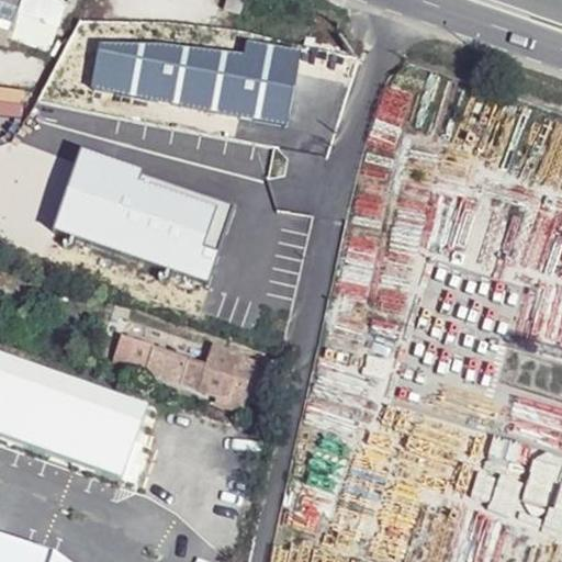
[(0,0),(0,47),(9,51),(15,41),(52,53),(65,0),(0,0)]
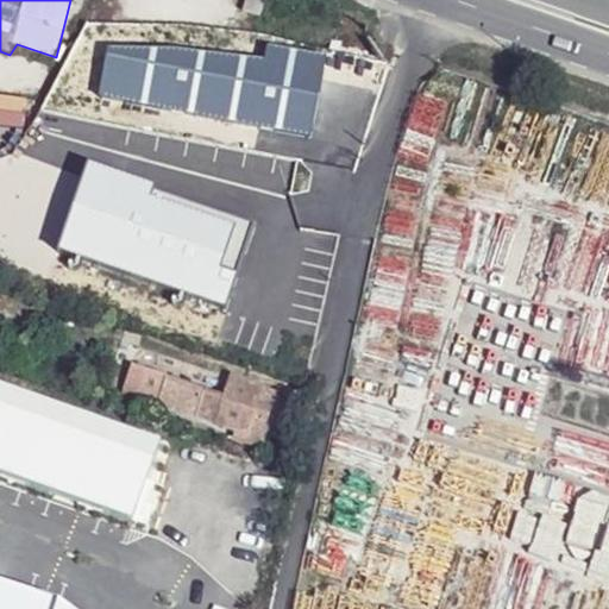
[(167,45),(110,45),(99,93),(188,113),(257,125),(315,136),(326,52),(269,43),(270,55),(167,45)]
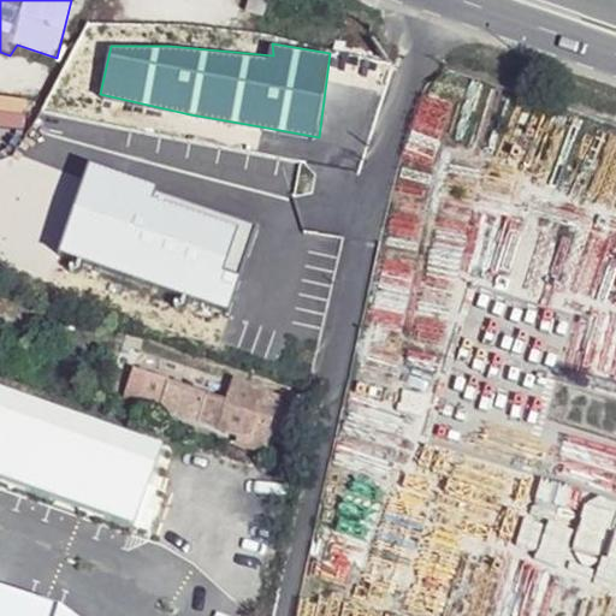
[(256,224),(90,159),(58,248),(229,308),(256,224)]
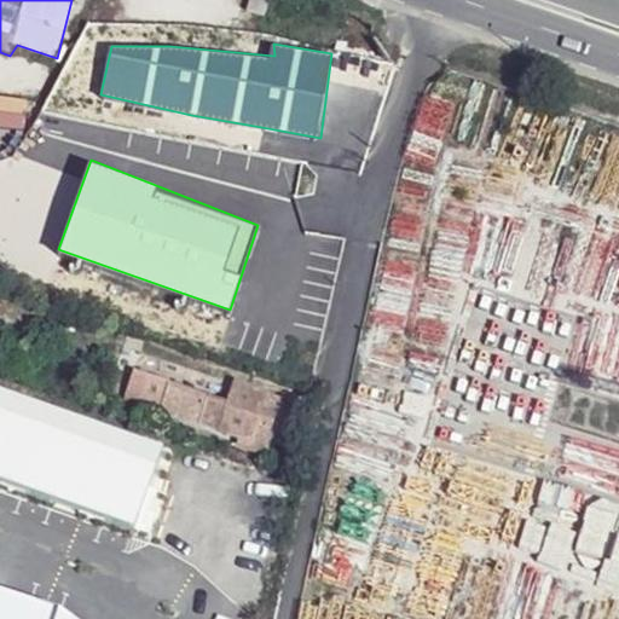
[(165,385),(131,372),(122,399),(156,410),(165,385)]
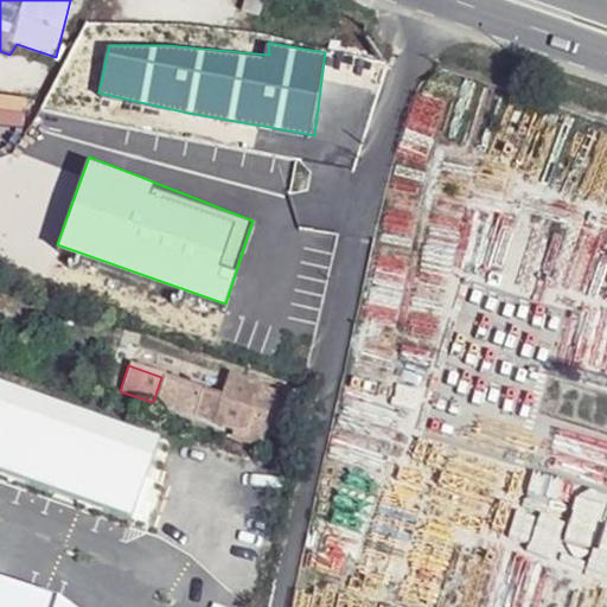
[(164,436),(0,375),(0,471),(135,521),(164,436)]
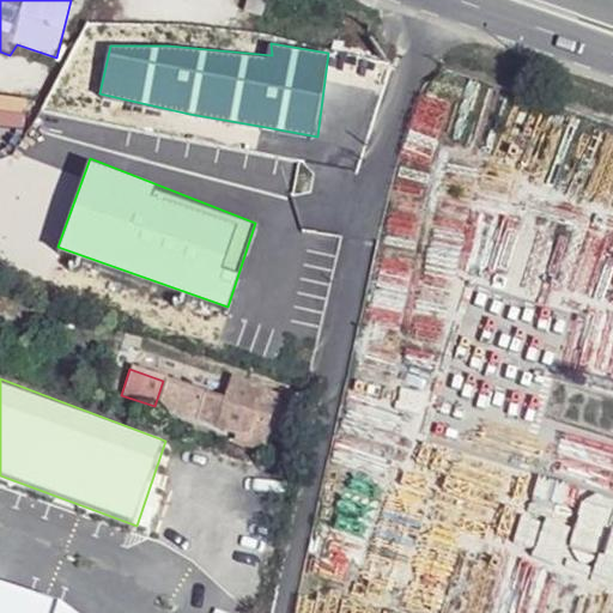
[(205,393),(165,380),(156,407),(195,420),(205,393)]
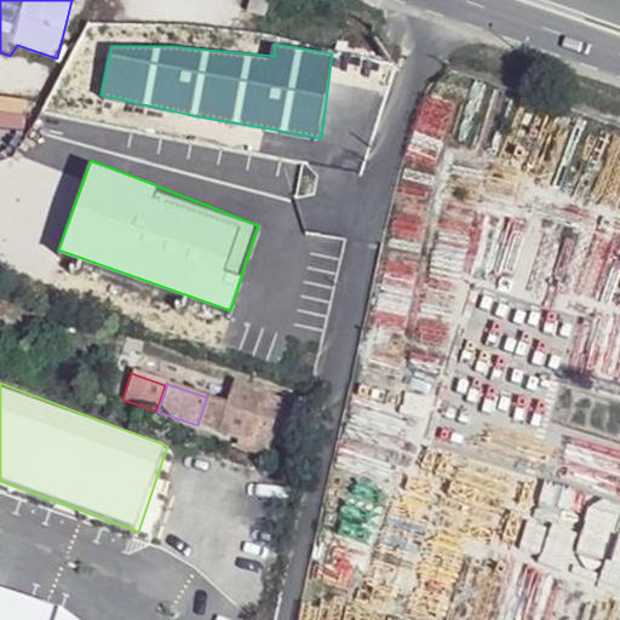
[(246,448),(264,454),(282,400),(236,384),(229,405),(207,397),(197,425),(250,441),(246,448)]
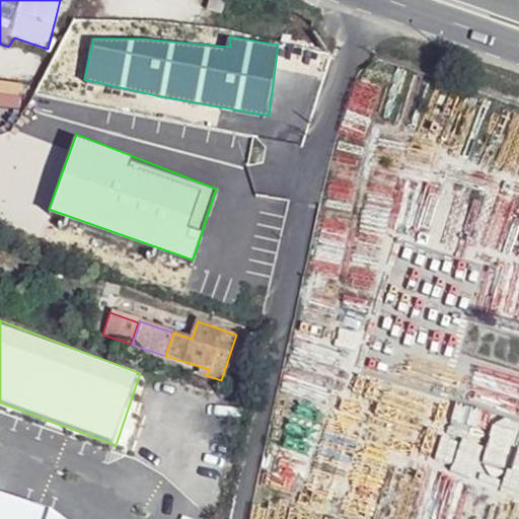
[(0,490),(0,518),(66,518),(52,508),(0,490)]
